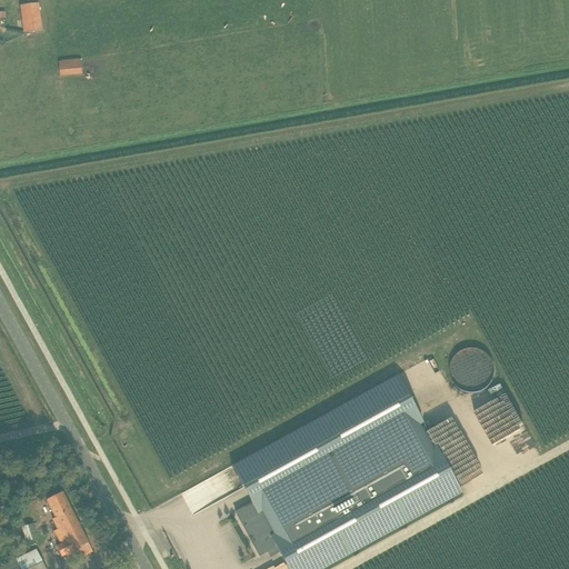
[(20,7),(23,32),(41,30),(38,5),(20,7)]
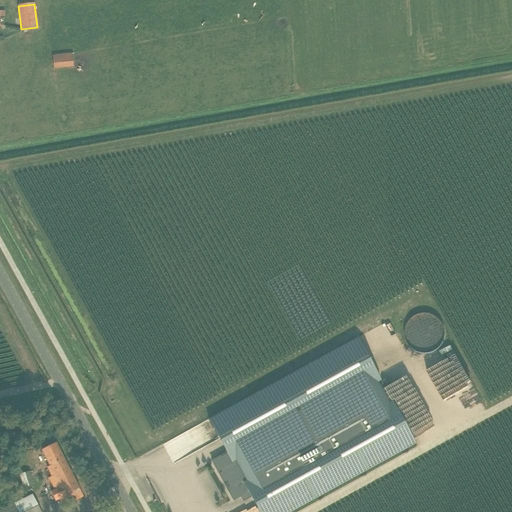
[(72,53),(52,55),(54,69),(74,67),(72,53)]
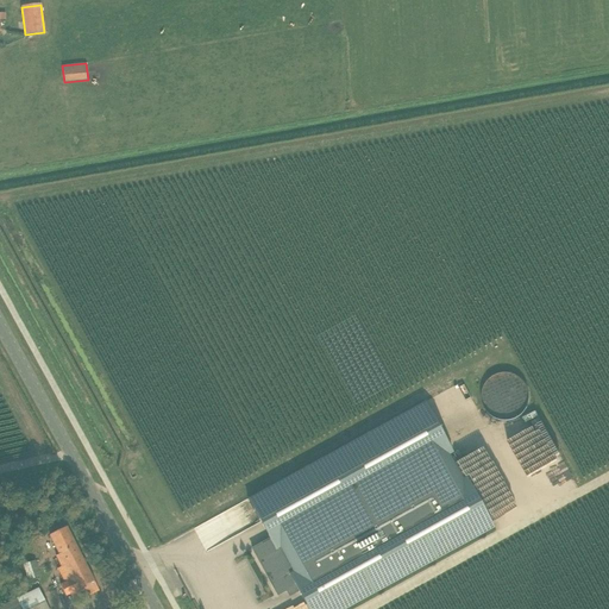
[(516,412),(515,401),(514,401),(514,397),(497,397),(497,402),(491,402),(491,414),(516,412)]
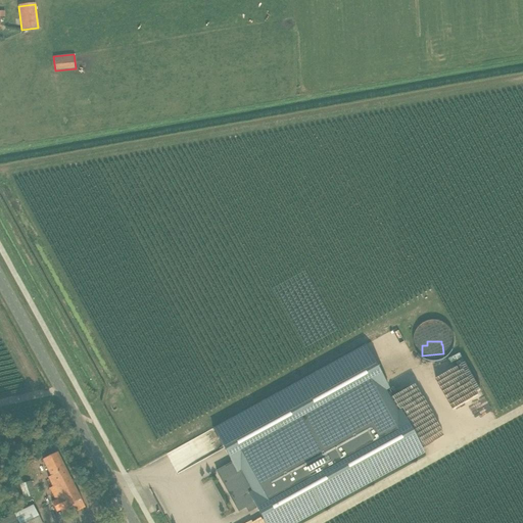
[(232,463),(217,471),(238,511),(253,503),(265,522),(297,522),(424,454),(400,410),(397,412),(385,391),(388,389),(365,345),(212,428),(232,463)]
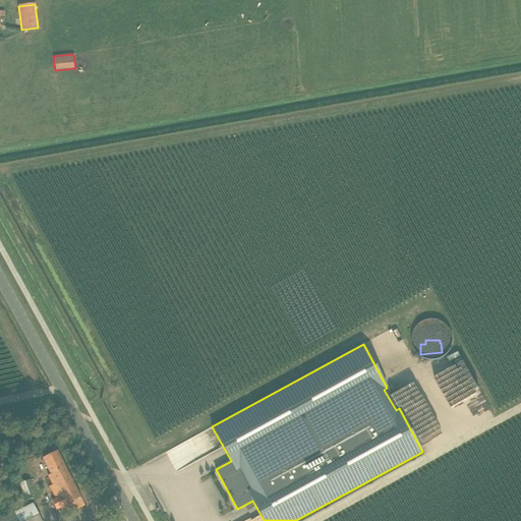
[(84,505),(57,451),(43,458),(51,474),(48,475),(53,485),(50,486),(55,499),(52,501),(57,511),(60,509),(64,516),(84,505)]
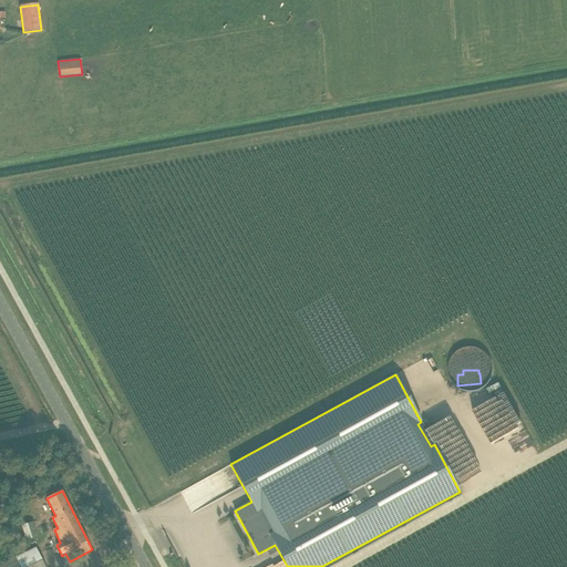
[(21,525),(26,540),(38,537),(32,522),(21,525)]
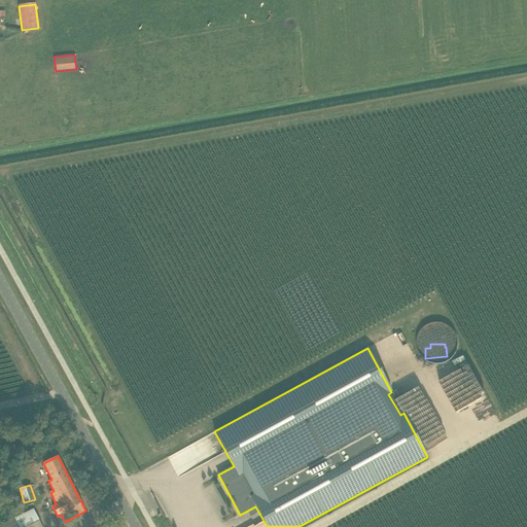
[(0,526),(42,526),(33,510),(24,514),(0,524),(0,526)]
